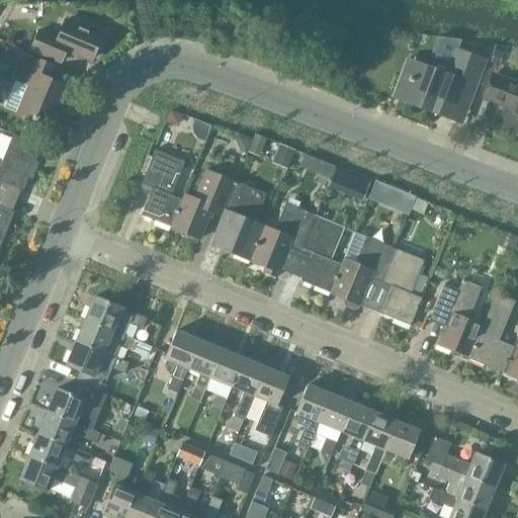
[(60,64),(65,51),(90,61),(100,36),(66,21),(58,40),(39,32),(31,52),(60,64)]
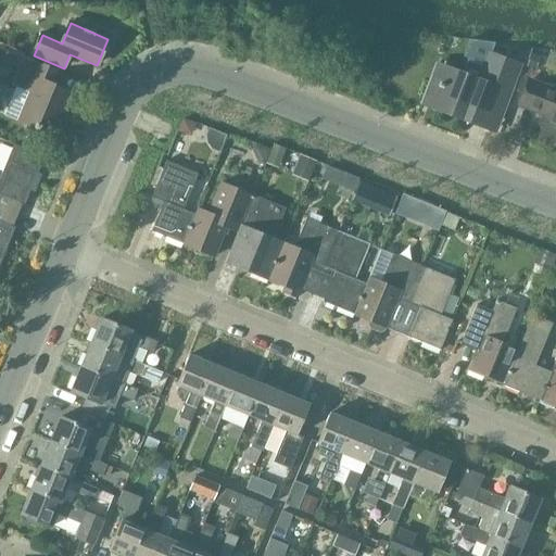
[(0,51),(0,65),(10,70),(15,58),(0,51)]
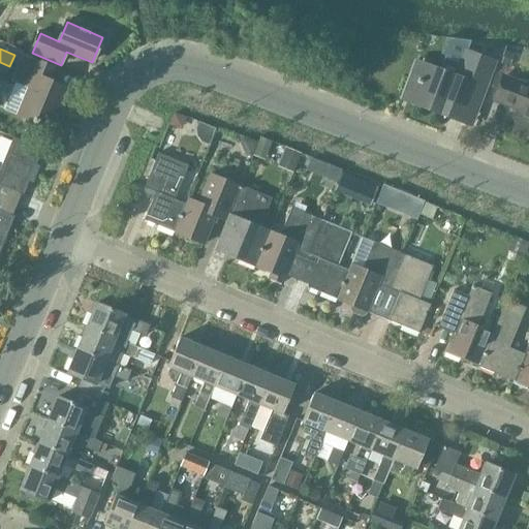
[(506,52),(502,62),(509,64),(514,55),(506,52)]
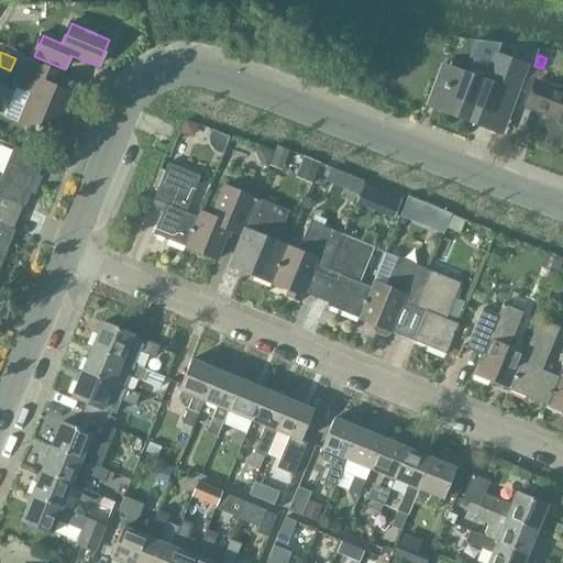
[(52,86),(57,74),(23,61),(13,88),(15,89),(4,118),(56,139),(67,111),(70,112),(77,96),(52,86)]
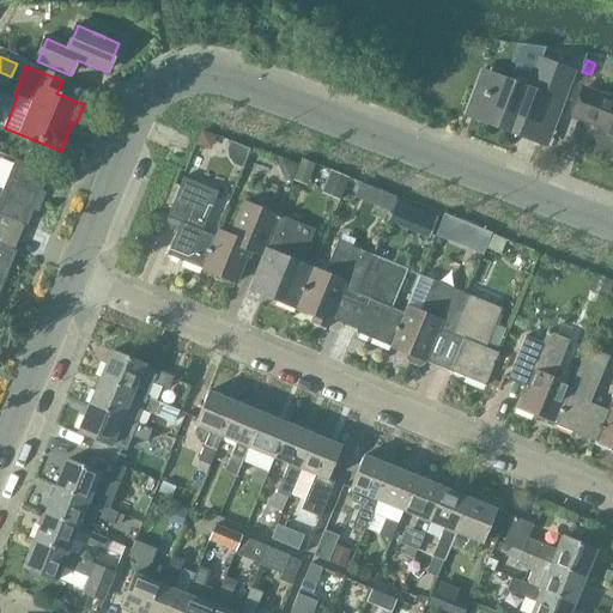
[(528,85),(478,66),(461,109),(538,139),(558,85),(533,74),(528,85)]
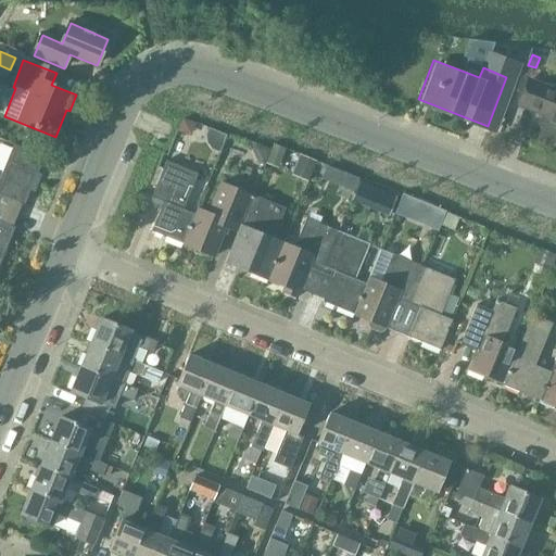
[(547,118),(539,142),(555,149),(555,92),(529,83),(519,108),(547,118)]
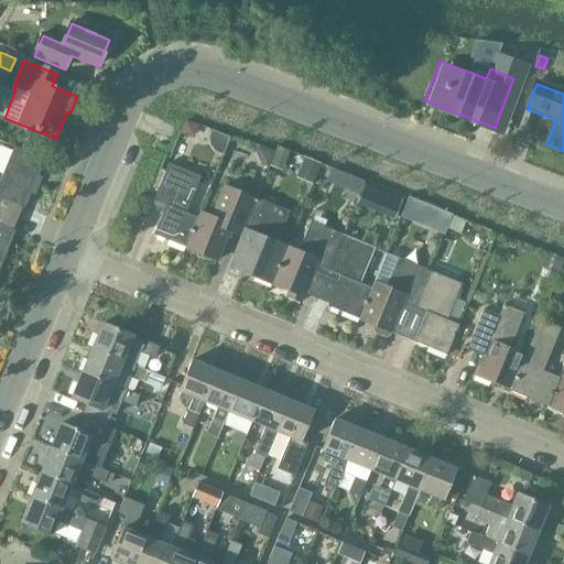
[(185,121),(180,134),(188,138),(195,134),(198,126),(185,121)]
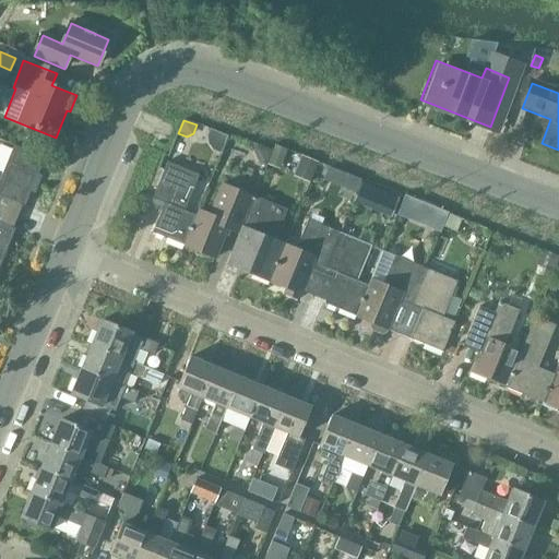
[(2,174),(0,171),(0,195),(25,206),(45,158),(14,145),(2,174)]
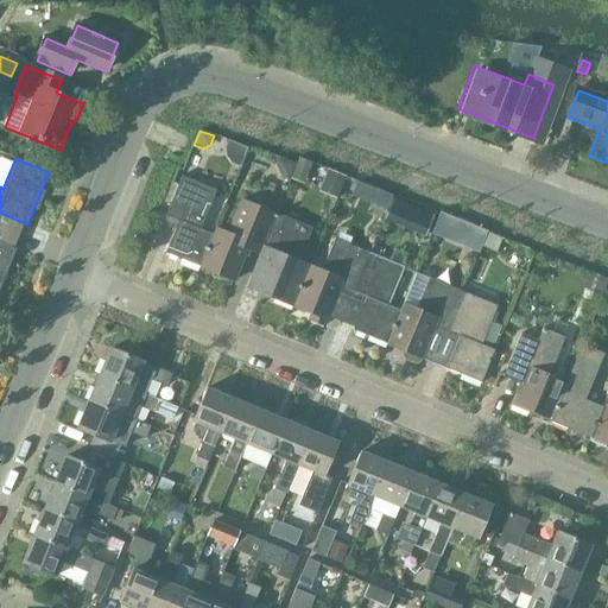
[(298,163),(292,177),(305,182),(312,163),(299,158),(298,163)]
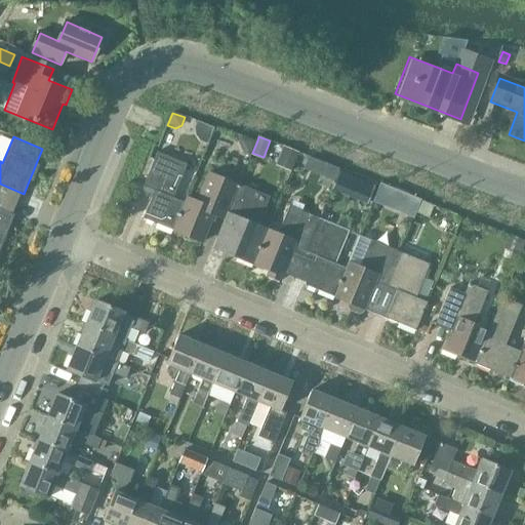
[(284,147),(277,166),(290,171),(297,153),(287,149),(284,147)]
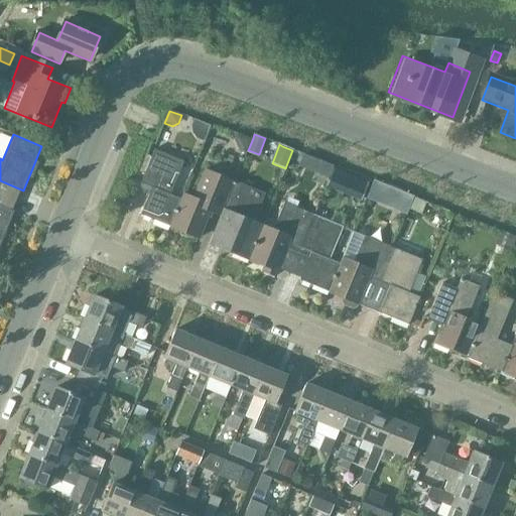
[(151,189),(140,216),(169,228),(181,200),(171,196),(184,163),(155,151),(141,184),(151,189)]
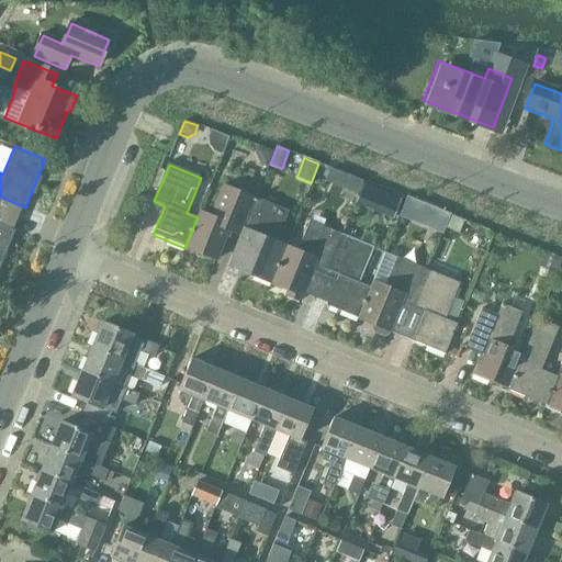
[(349,175),(341,193),(357,199),(363,182),(364,181),(351,176),(349,175)]
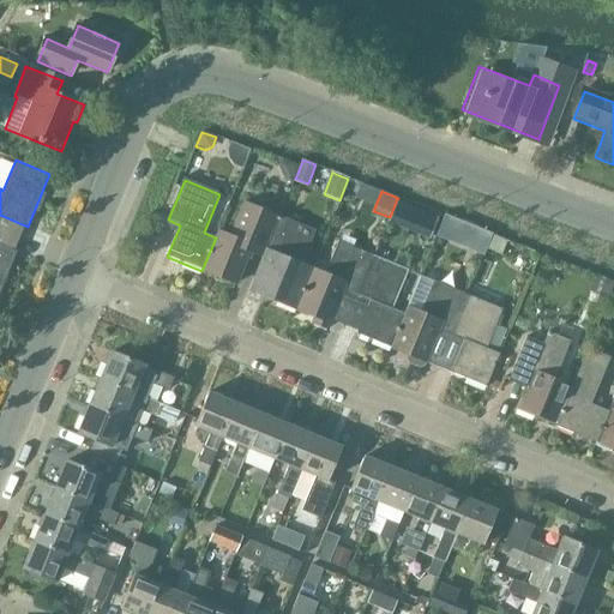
[(390,217),(390,218),(431,235),(438,216),(397,199),(390,217)]
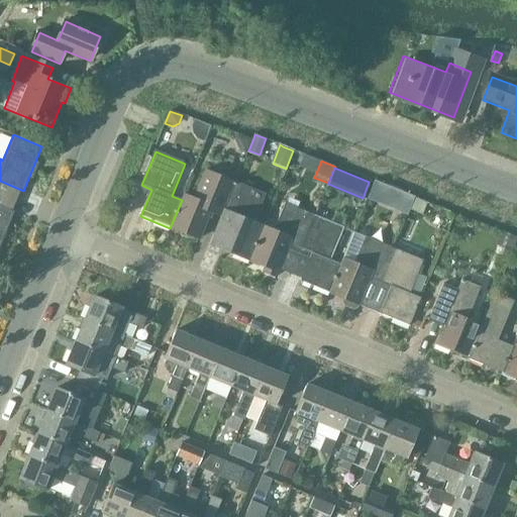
[(170,228),(199,240),(209,214),(220,218),(234,184),(206,172),(195,199),(184,195),(182,200),(170,228)]
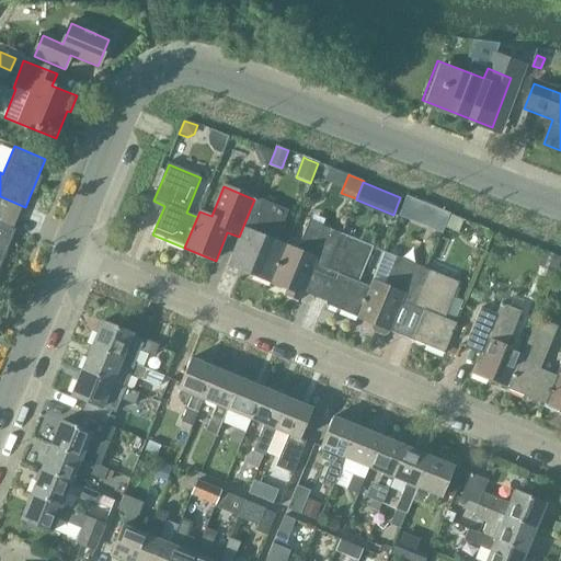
[(239,270),(271,283),(283,252),(286,245),(287,242),(276,238),(286,213),(254,199),(239,237),(228,265),(239,270)]
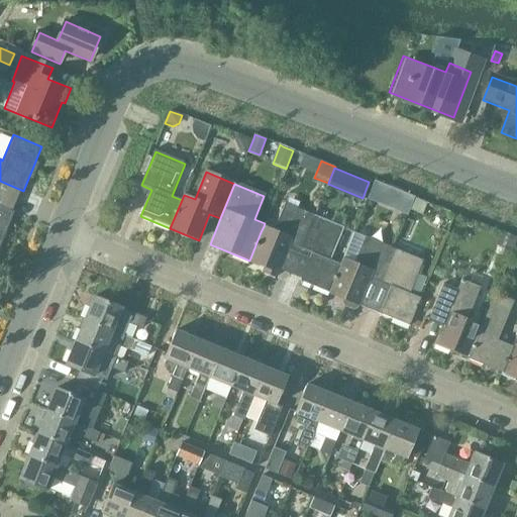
[(390,189),(384,204),(408,214),(410,209),(414,199),(390,189)]
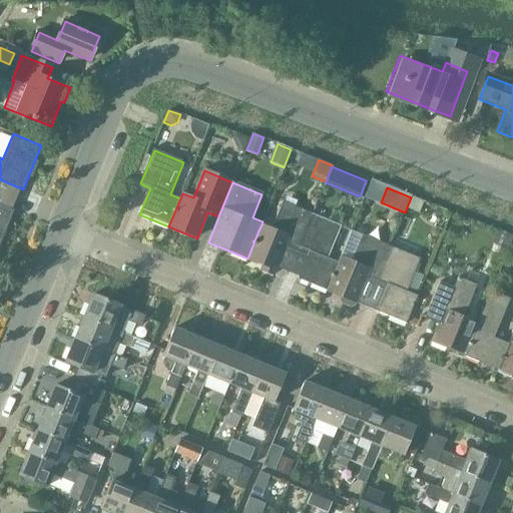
[(411,197),(407,207),(419,212),(423,201),(412,197),(411,197)]
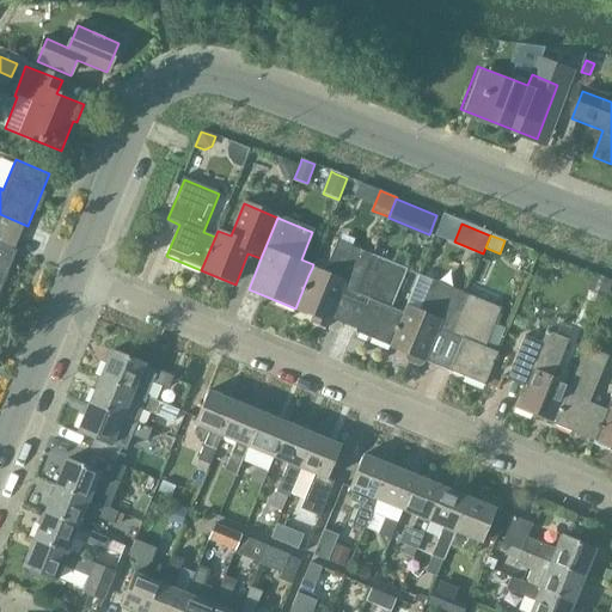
[(295,308),(312,316),(310,322),(326,329),(331,318),(342,292),(355,297),(372,256),(337,243),(324,273),(312,268),(308,275),(295,308)]
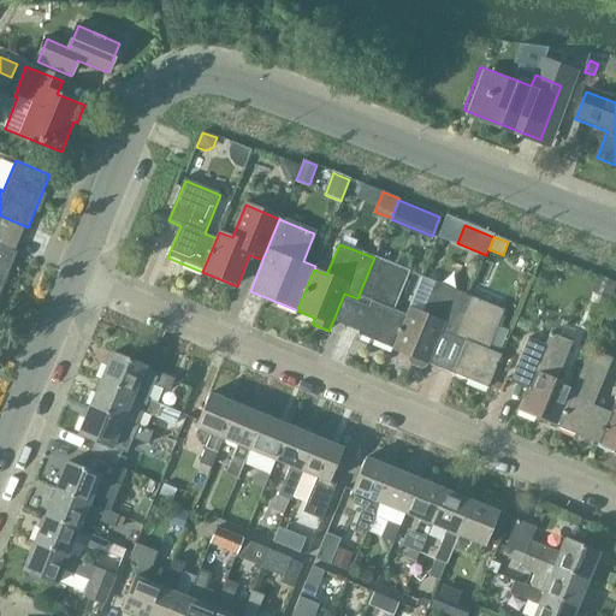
[(0,288),(4,289),(18,254),(0,246),(0,288)]
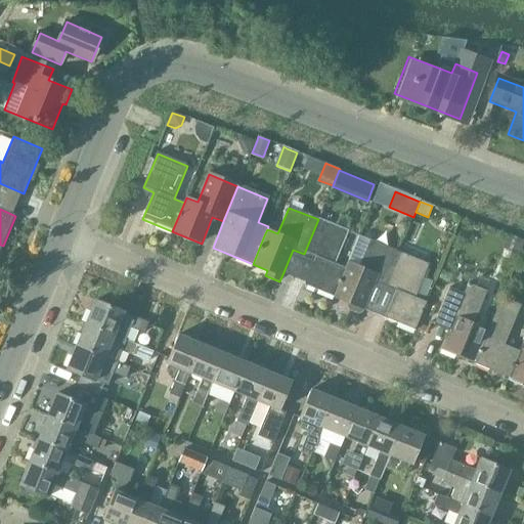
[(315,259),(304,286),(334,297),(345,268),(336,265),(349,232),(318,219),(304,254),(315,259)]
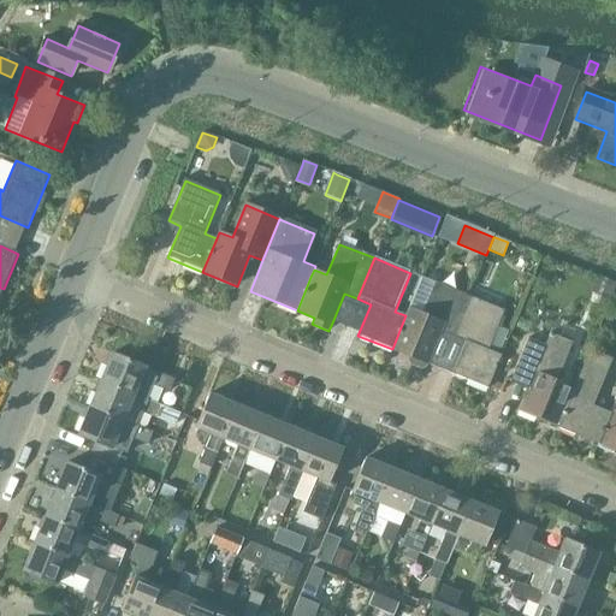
[(615,284),(599,278),(593,292),(611,301),(615,289),(615,284)]
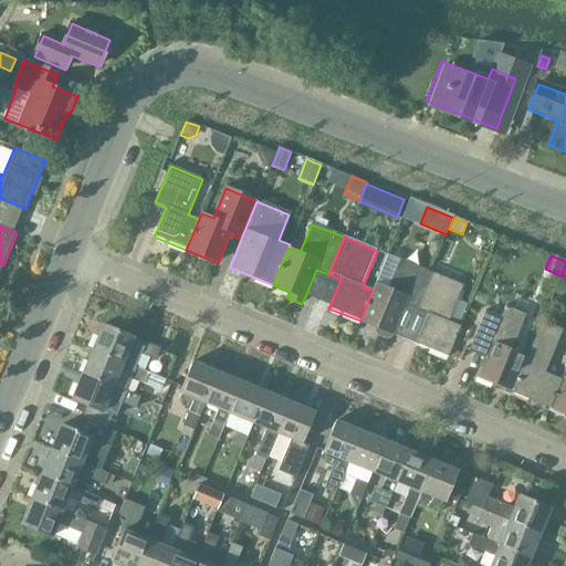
[(376,283),(373,290),(360,321),(376,327),(375,331),(376,335),(387,338),(391,337),(392,334),(394,333),(405,305),(416,311),(431,273),(399,260),(388,287),(376,283)]
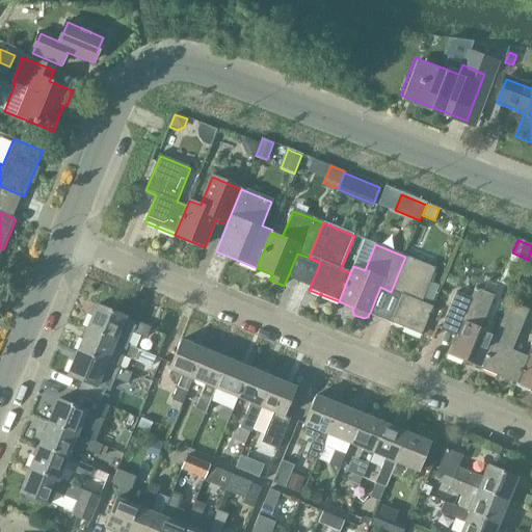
[(422,302),(435,269),(405,257),(391,292),(402,296),(392,323),(421,336),(432,307),(422,302)]
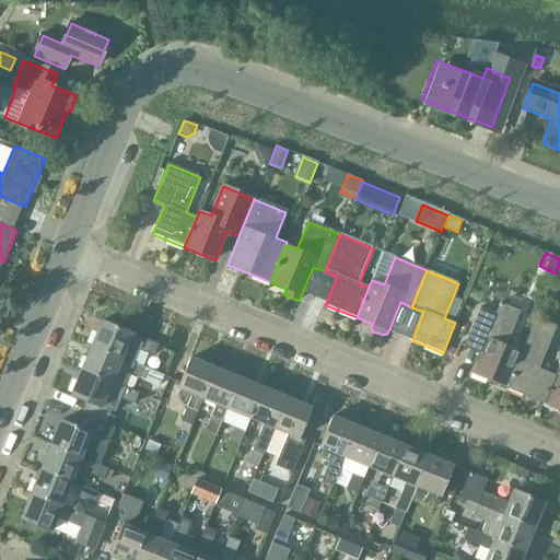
[(470,374),(508,389),(518,362),(517,361),(502,354),(520,312),(518,312),(523,300),(504,292),(500,304),(496,315),(480,308),(464,348),(479,354),(470,374)]
